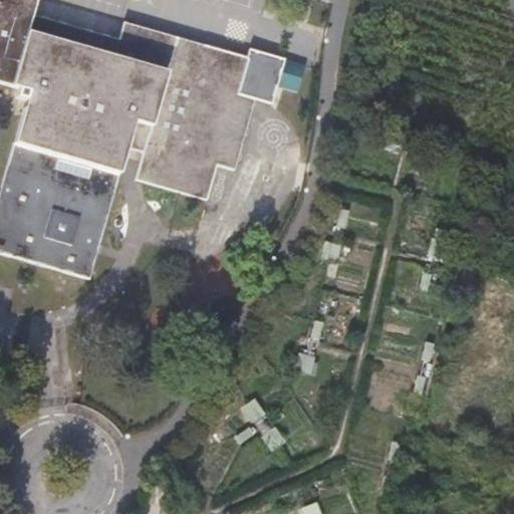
[(218,162),(233,166),(253,96),(237,91),(247,56),(246,55),(123,22),(119,39),(32,15),(36,0),(0,0),(0,82),(26,90),(0,186),(0,252),(91,278),(129,146),(146,150),(138,178),(208,197),(218,162)]
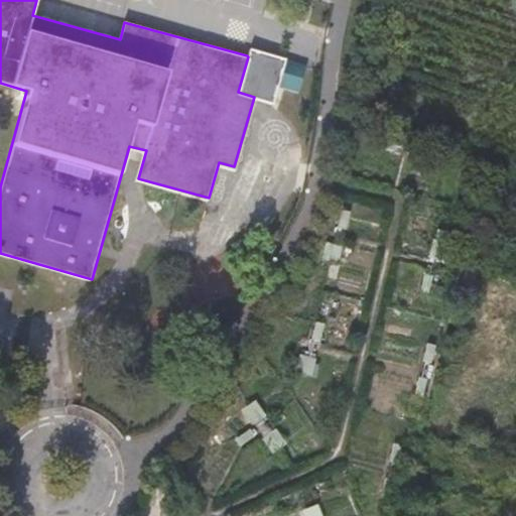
[(247,55),(248,56),(238,92),(254,97),(271,101),(276,82),(296,88),(303,61),(249,46),(247,55)]
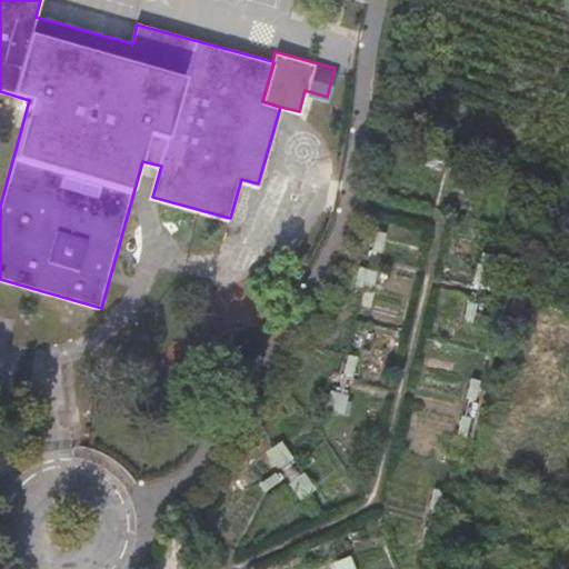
[(353,283),(370,290),(377,271),(359,266),(353,283)]
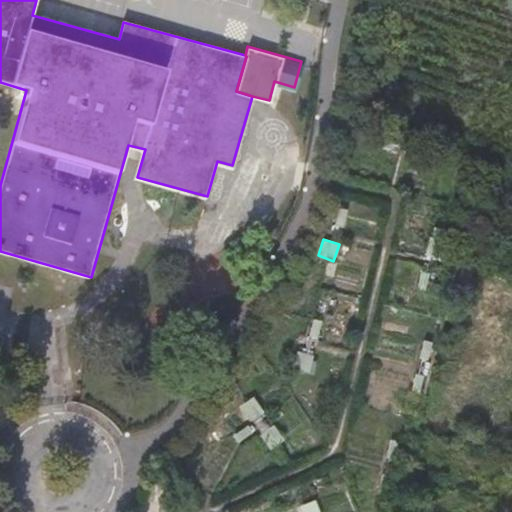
[(295,369),(309,372),(313,354),(299,351),(295,369)]
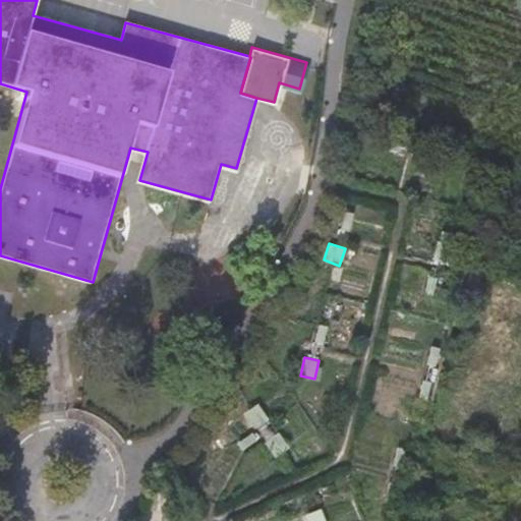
[(258,402),(241,412),(252,431),(270,421),(258,402)]
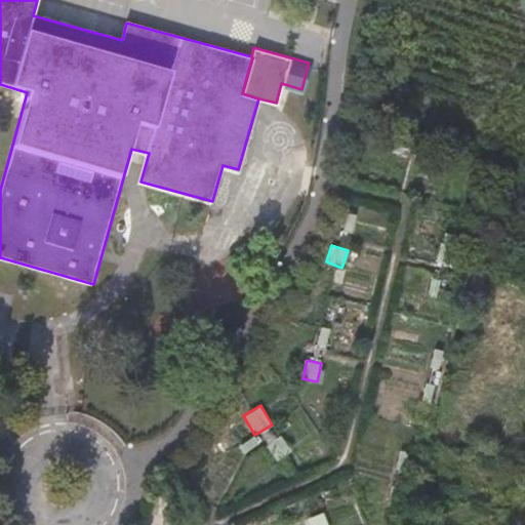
[(266,444),(276,460),(291,450),(281,435),(266,444)]
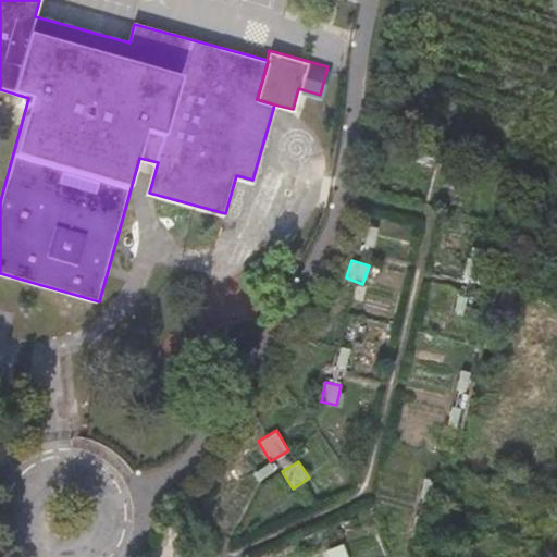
[(348,556),(343,543),(325,549),(327,556),(348,556)]
